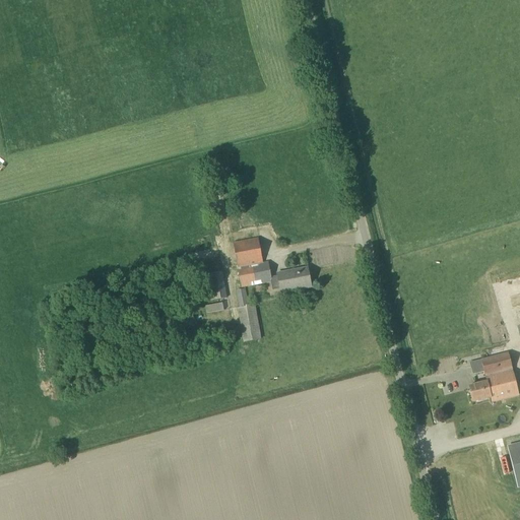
[(277,274),(277,277),(270,278),(267,263),(262,264),(258,239),(233,244),(241,288),(271,282),(272,290),(279,289),(280,294),(311,288),(307,269),(277,274)]
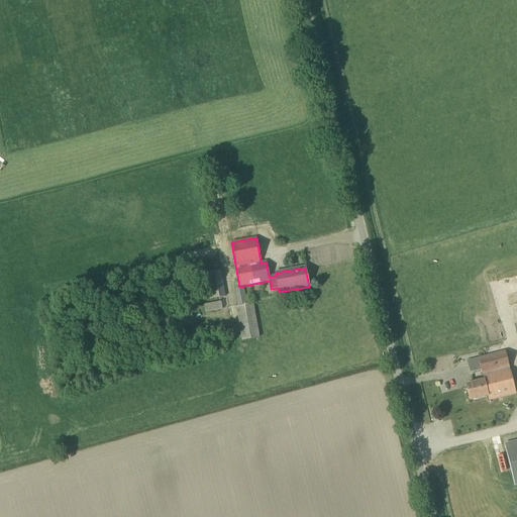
[(207,300),(225,297),(220,272),(202,275),(207,300)]
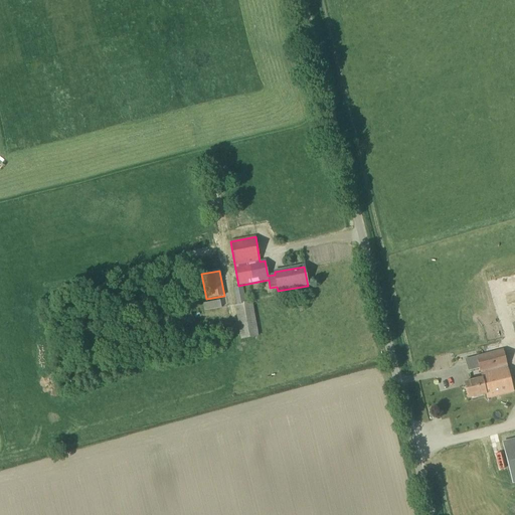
[(236,303),(244,302),(241,288),(234,290),(236,303)]
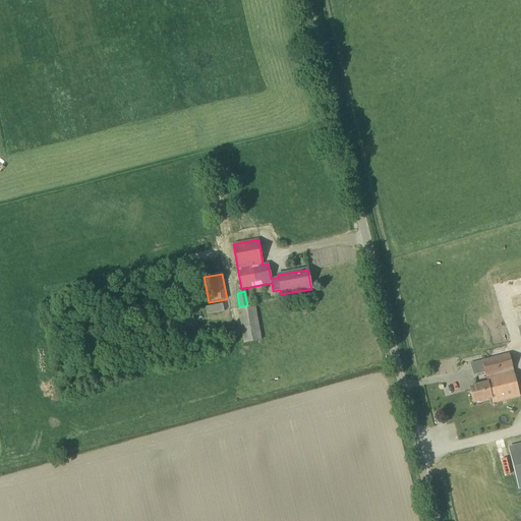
[(244,344),(261,341),(254,306),(238,309),(244,344)]
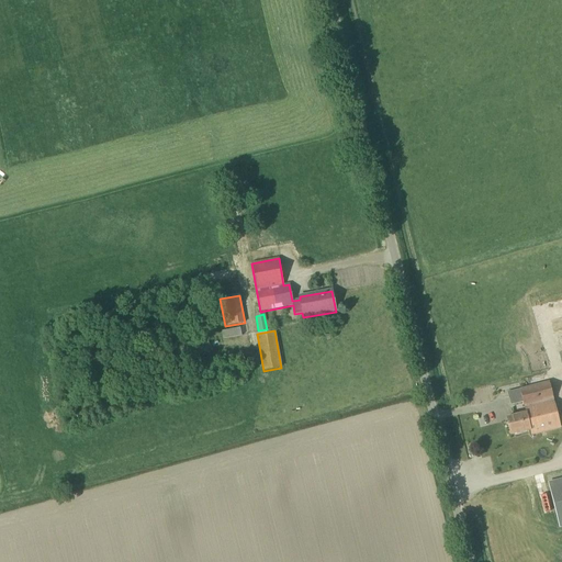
[(191,366),(213,351),(208,340),(184,355),(191,366)]
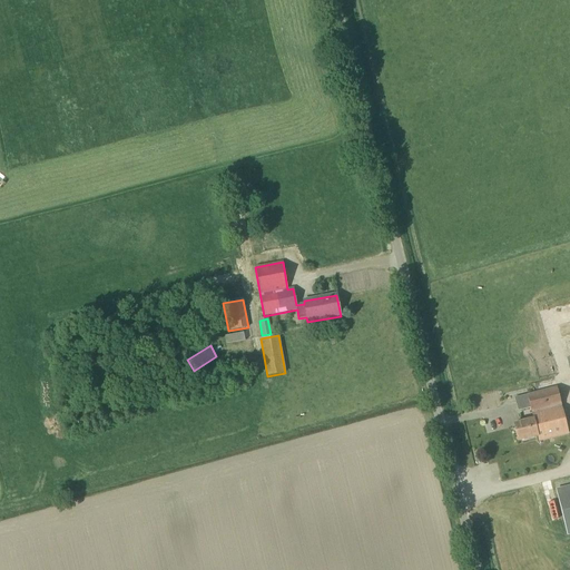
[(539,443),(569,436),(557,389),(527,395),(533,420),(513,424),(518,442),(538,438),(539,443)]
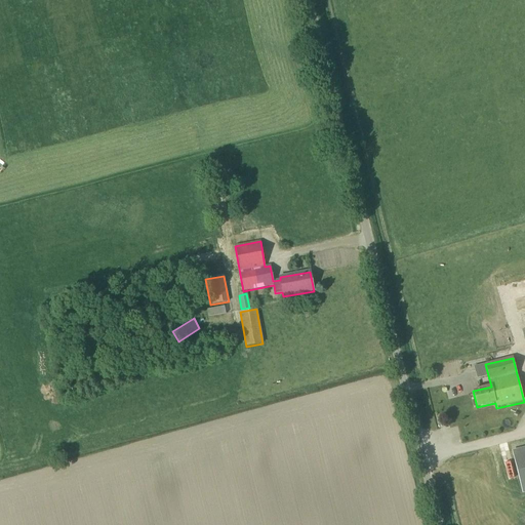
[(524,449),(513,452),(522,492),(524,491),(524,449)]
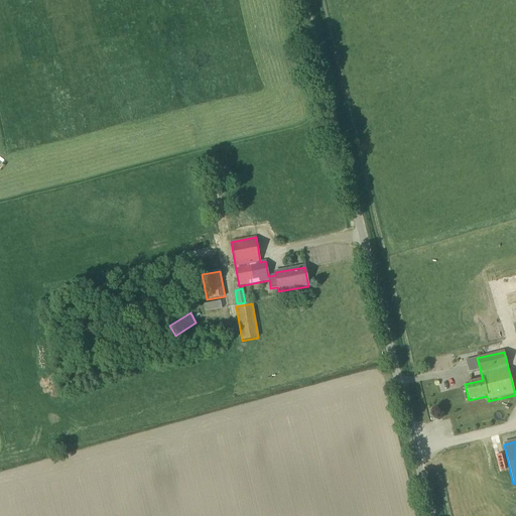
All buildings are outlined.
